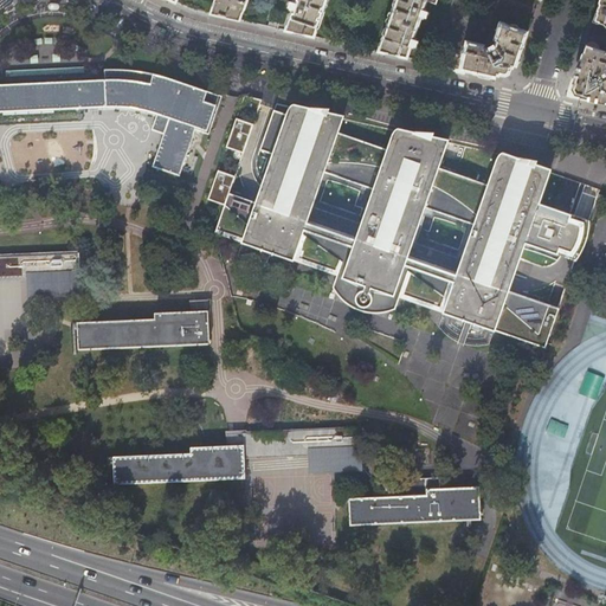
[(216,0),(211,13),(240,19),(246,0),(216,0)]
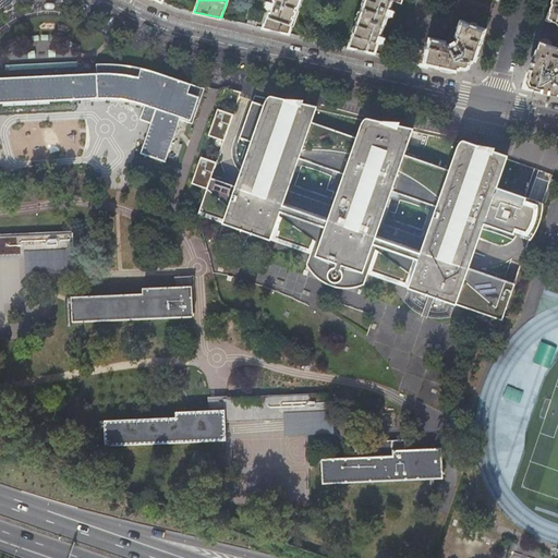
[(263,27),(290,34),(301,0),(271,0),(273,0),(270,0),(269,0),(268,0),(266,0),(267,1),(266,0),(264,4),(265,4),(265,7),(267,7),(267,8),(269,9),(263,27)]
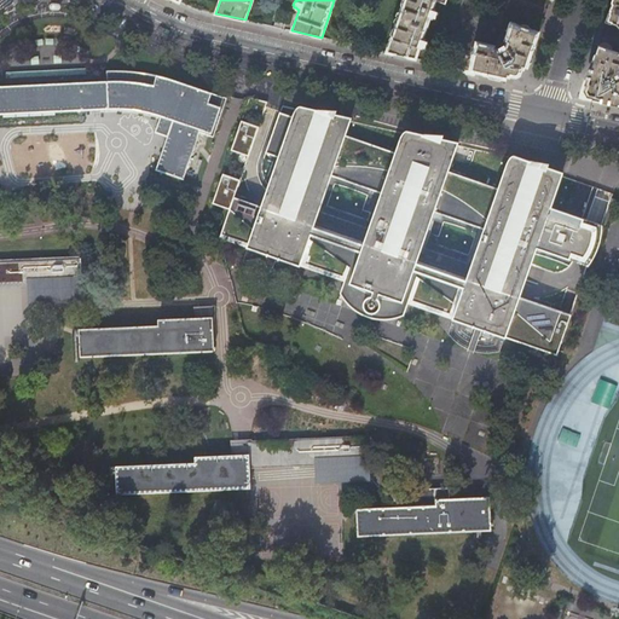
[(404,0),(387,52),(416,58),(421,47),(423,47),(424,47),(426,46),(427,46),(428,42),(427,41),(427,40),(426,40),(426,39),(423,38),(431,17),(433,18),(433,17),(437,18),(437,17),(438,17),(440,13),(438,12),(439,11),(435,10),(437,10),(433,9),(435,0),(439,0),(445,1),(445,0),(404,0)]
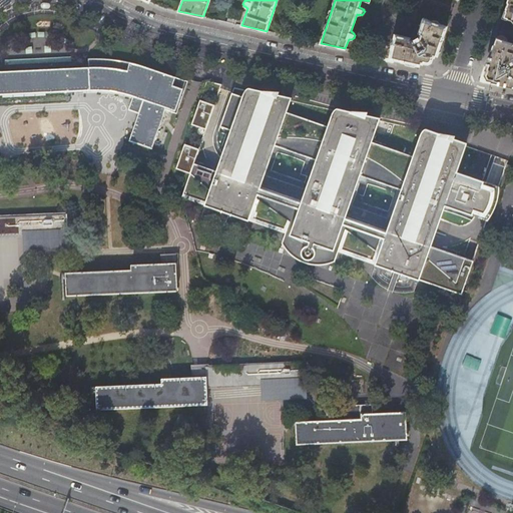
[(512,0),(509,0),(504,17),(511,20),(512,22),(512,0)]
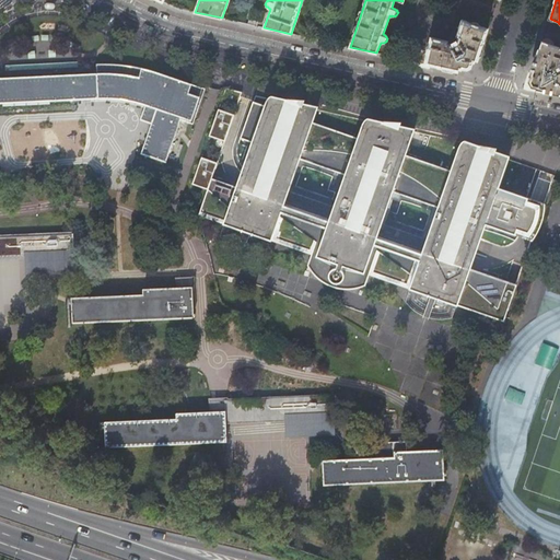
[(426,63),(458,71),(458,69),(462,69),(462,68),(465,69),(471,65),(473,61),(474,61),(475,59),(478,60),(478,59),(489,28),(463,20),(457,35),(459,36),(458,39),(457,38),(456,39),(456,38),(451,41),(452,42),(451,43),(451,44),(447,43),(447,41),(431,36),(426,63)]
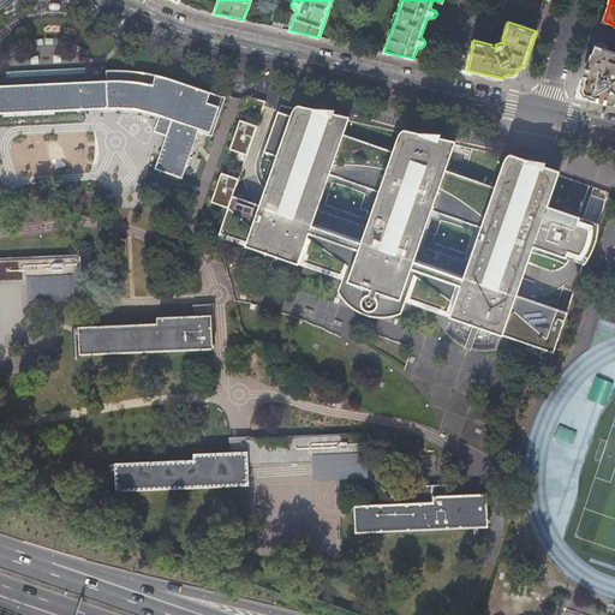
[(596,99),(614,102),(614,71),(614,70),(614,52),(607,49),(608,47),(608,46),(598,42),(597,43),(596,46),(595,46),(584,77),(586,78),(584,83),(585,83),(583,89),(585,94),(592,95),(592,96),(597,97),(596,99)]
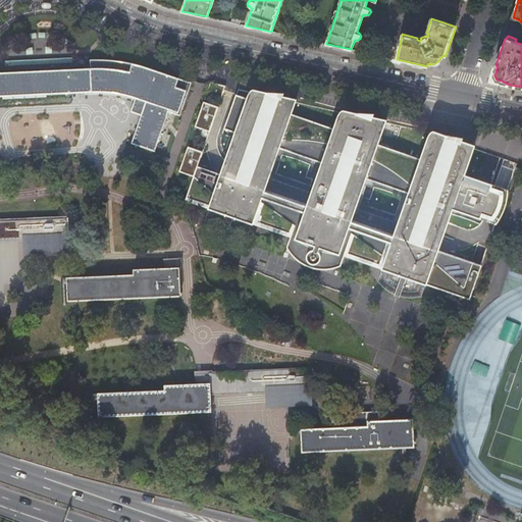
[(178,79),(151,69),(133,63),(120,61),(109,59),(100,59),(90,59),(91,68),(0,72),(0,95),(92,92),(99,91),(108,92),(110,92),(122,94),(127,95),(136,98),(131,111),(142,115),(132,143),(155,152),(155,151),(154,150),(168,108),(178,112),(186,91),(175,87),(178,79)]
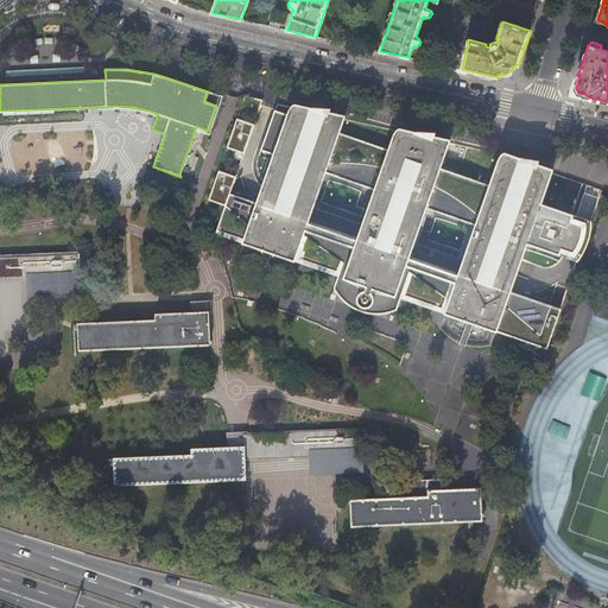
[(221,95),(208,92),(204,101),(216,106),(221,95)]
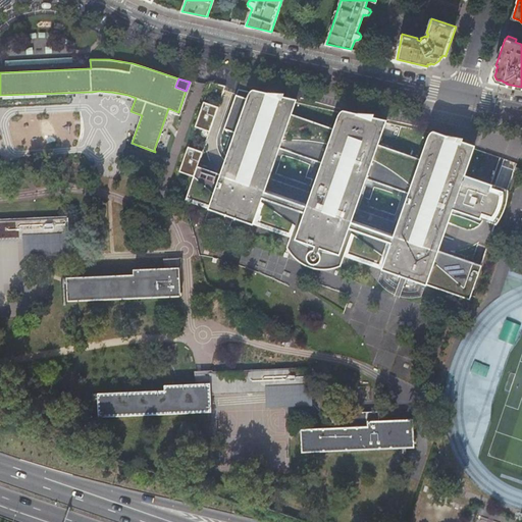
[(224,128),(236,132),(221,173),(198,165),(195,174),(186,199),(186,200),(255,223),(256,219),(264,220),(270,222),(281,226),(288,230),(296,239),(300,243),(305,246),(309,248),(310,251),(309,253),(309,255),(309,258),(310,260),(313,263),(314,263),(316,263),(318,263),(320,262),(322,260),(323,257),(323,254),(327,255),(328,255),(334,255),(342,254),(347,254),(360,254),(364,255),(372,257),(377,260),(380,262),(382,264),(381,268),(428,284),(471,300),(483,265),(439,250),(454,208),(464,212),(465,209),(469,211),(470,214),(480,217),(496,222),(501,216),(504,210),(507,201),(508,193),(508,189),(502,187),(466,174),(475,149),(476,145),(435,131),(434,131),(431,131),(429,133),(425,144),(420,158),(378,144),(385,121),(387,118),(349,109),(346,109),(343,111),(342,112),(341,113),(336,123),(335,127),(294,113),(298,103),(298,101),(299,98),(259,84),(256,84),(255,84),(253,85),(252,86),(248,98),(238,94),(224,128)]
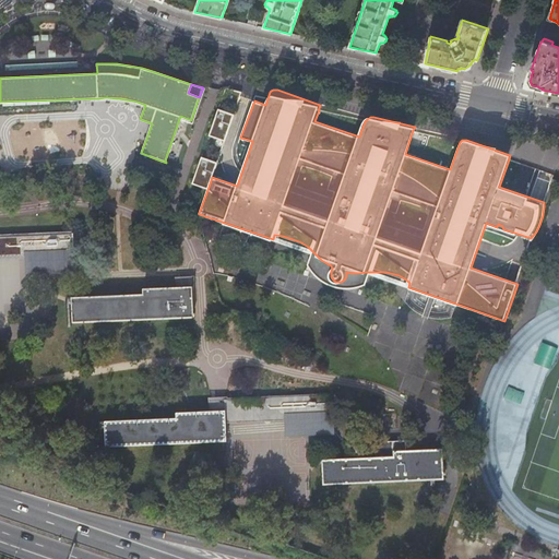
[(239,96),(224,91),(219,104),(235,109),(239,96)]
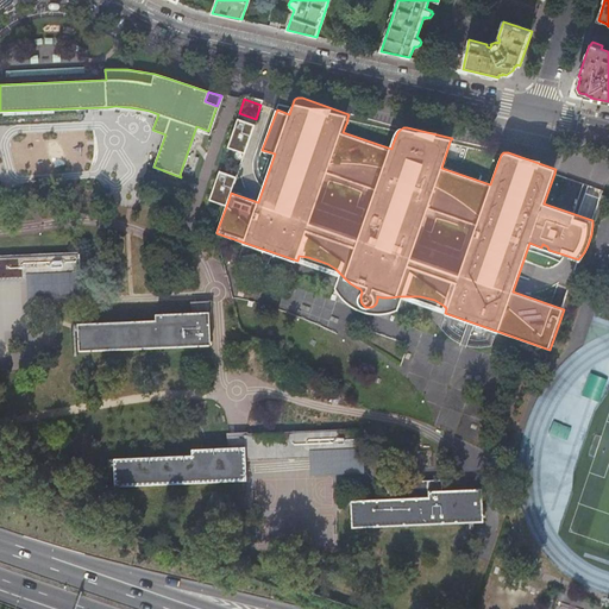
[(253,129),(237,123),(228,149),(244,155),(253,129)]
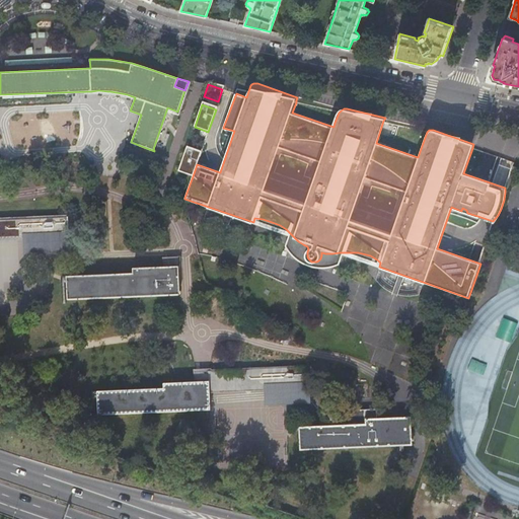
[(201,152),(187,147),(179,168),(194,173),(197,164),(201,152)]
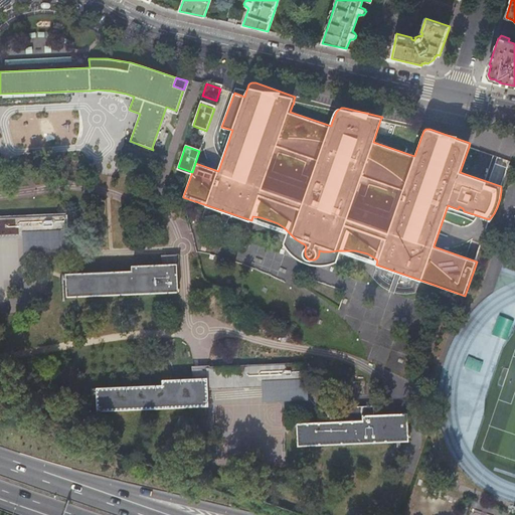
[(0,232),(67,229),(66,212),(0,216),(0,232)]
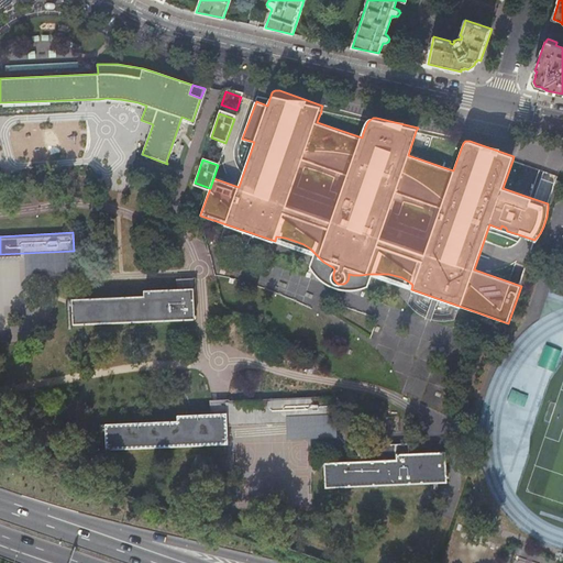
[(0,260),(25,258),(26,272),(75,269),(74,251),(0,254),(0,260)]
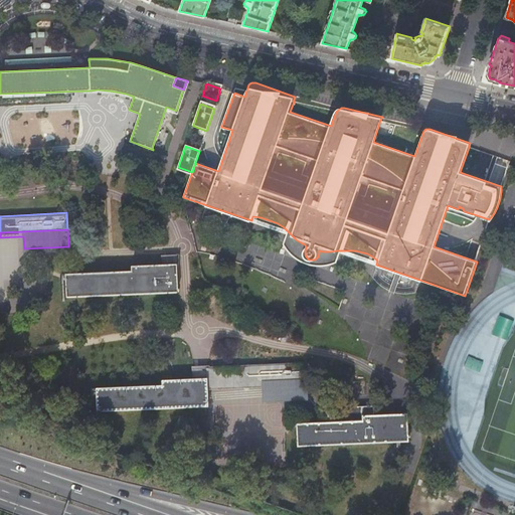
[(164,258),(165,265),(177,264),(178,255),(165,256),(164,256),(164,258)]
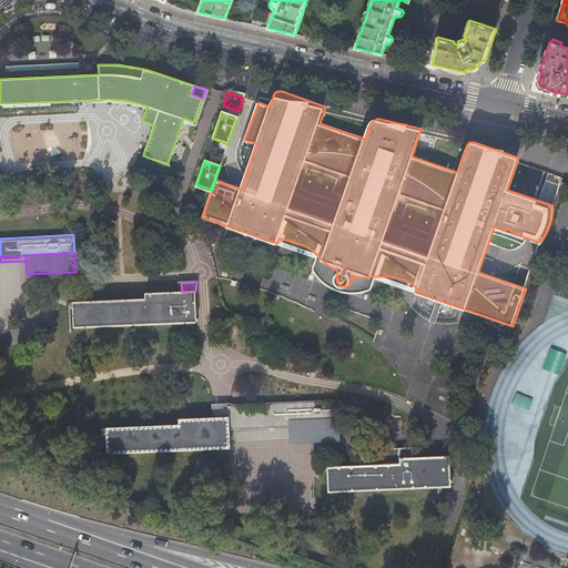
[(73,307),(73,327),(196,322),(195,291),(182,292),(145,293),(145,298),(73,302),(73,307)]
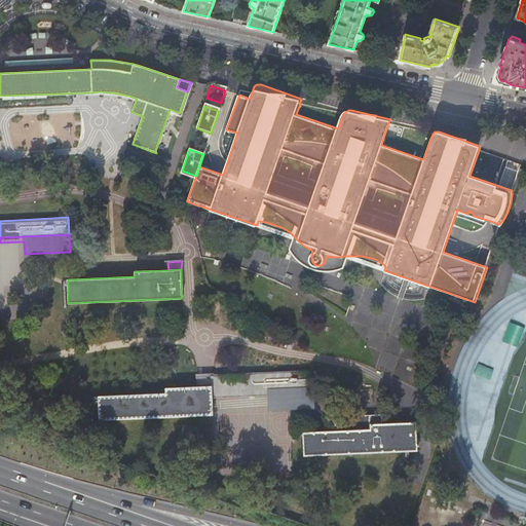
[(223,378),(224,391),(268,389),(314,388),(313,371),(212,375),(211,375),(211,378),(223,378)]
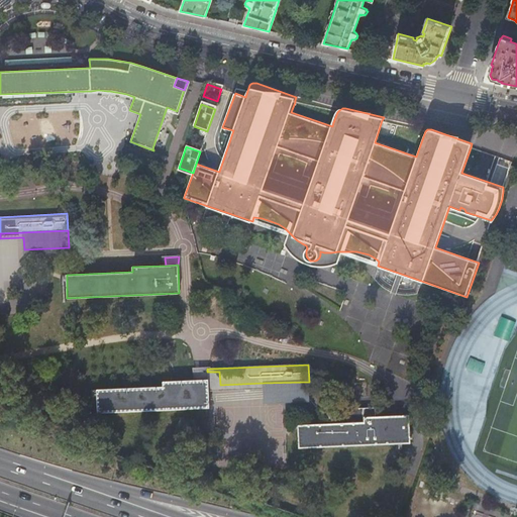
[(195,370),(196,380),(208,380),(207,372),(207,369),(196,370),(195,370)]
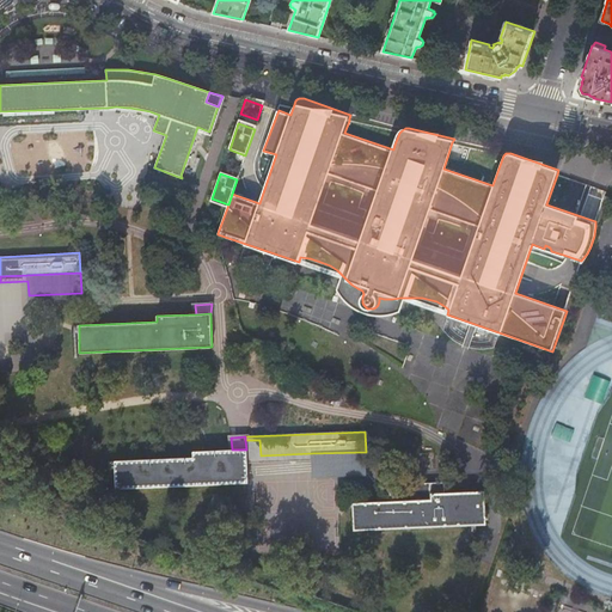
[(248,457),(261,456),(259,440),(245,440),(246,450),(248,457)]
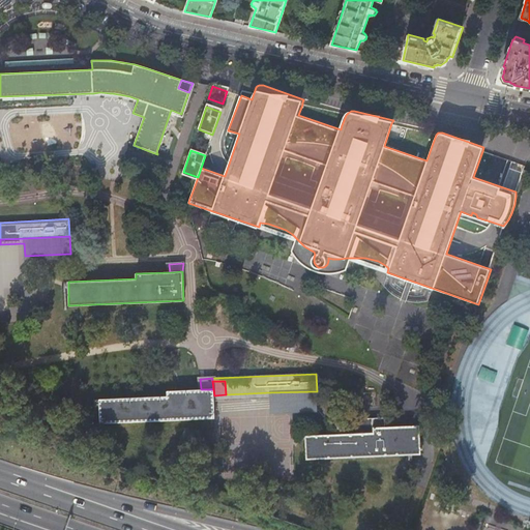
[(99,405),(100,422),(214,417),(214,401),(214,395),(213,389),(201,389),(167,390),(167,395),(99,399),(99,405)]
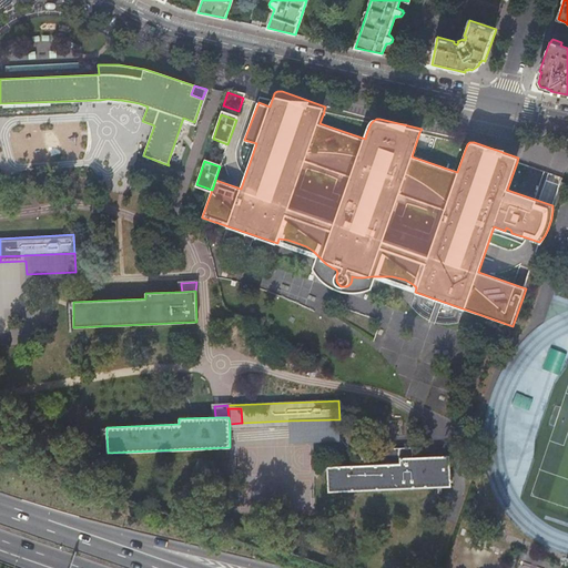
[(340,437),(340,419),(290,421),(242,423),(230,424),(230,429),(290,427),(291,439),(340,437)]
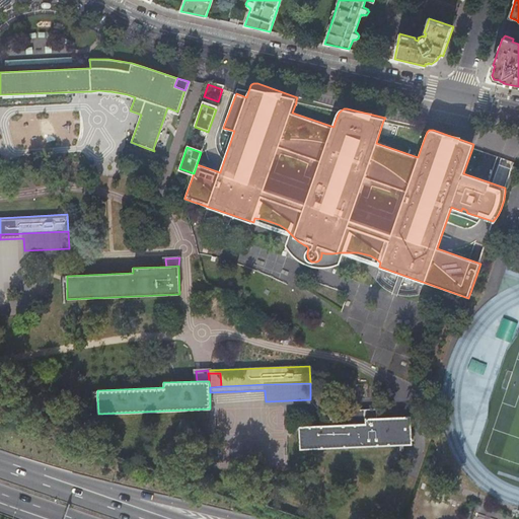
[(367,418),(377,418),(376,409),(355,410),(355,415),(365,415),(365,416),(367,417),(367,418)]
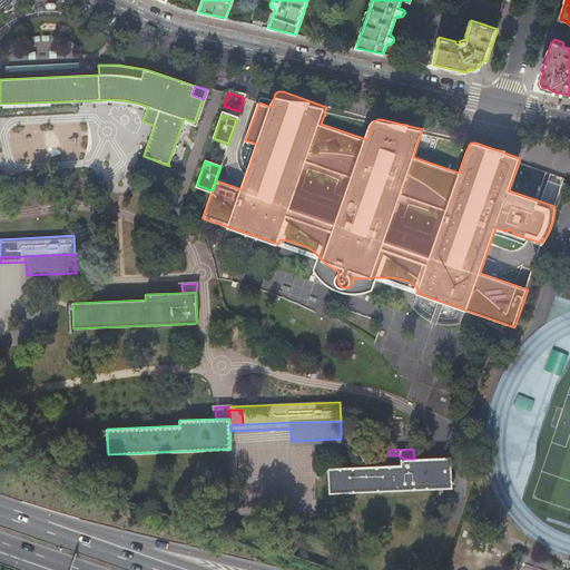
[(364,461),(365,467),(402,465),(401,459),(403,459),(403,458),(401,457),(401,455),(390,455),(390,450),(364,451),(364,455),(363,455),(363,461),(364,461)]
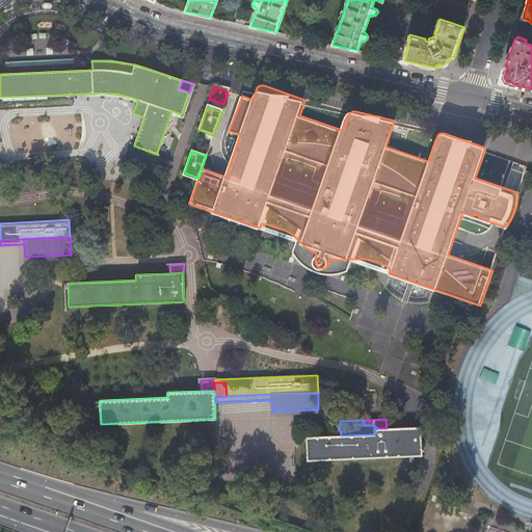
[(307,443),(308,460),(423,455),(421,427),(419,427),(408,427),(387,428),(376,428),(374,428),(375,434),(341,435),(307,437),(307,443)]
